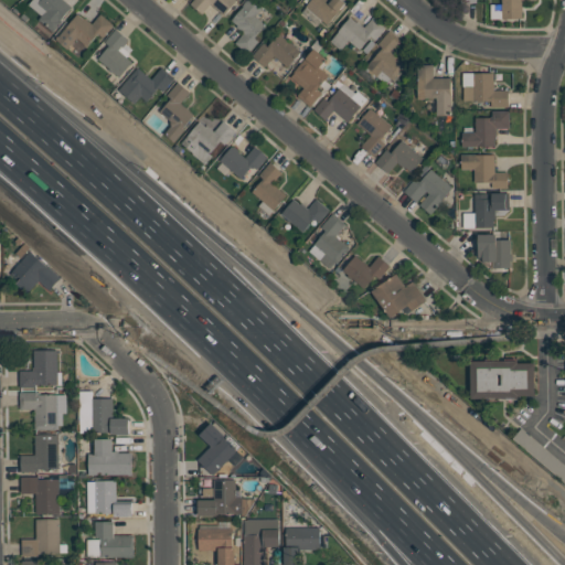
[(236,43),(248,54),(259,41),(255,38),(266,24),(256,17),(263,9),(252,0),(248,0),(232,21),(245,32),(236,43)]
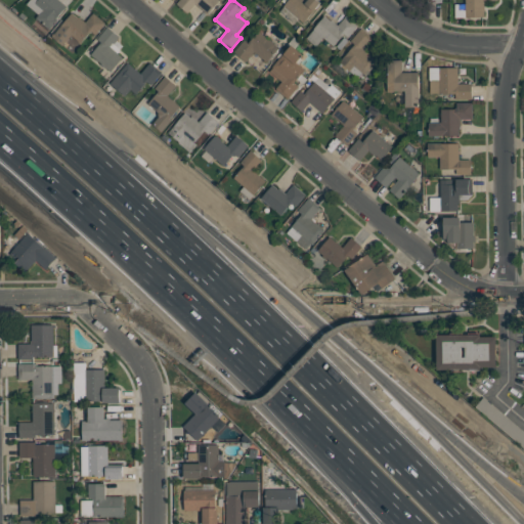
[(305,0),(289,0),(284,6),(304,24),(316,9),(305,0)]
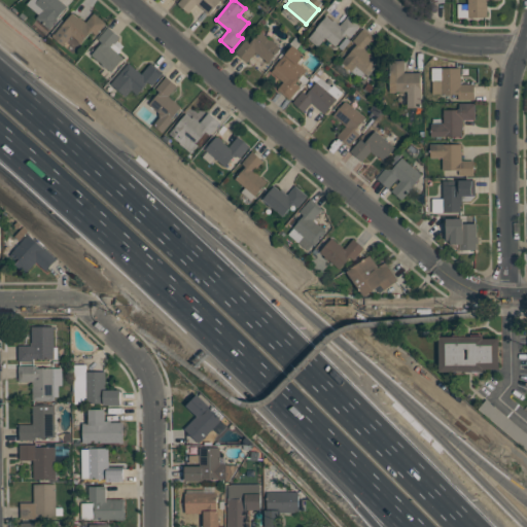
[(487,0),(484,0),(467,0),(467,4),(458,4),(458,18),(488,18),(487,0)]
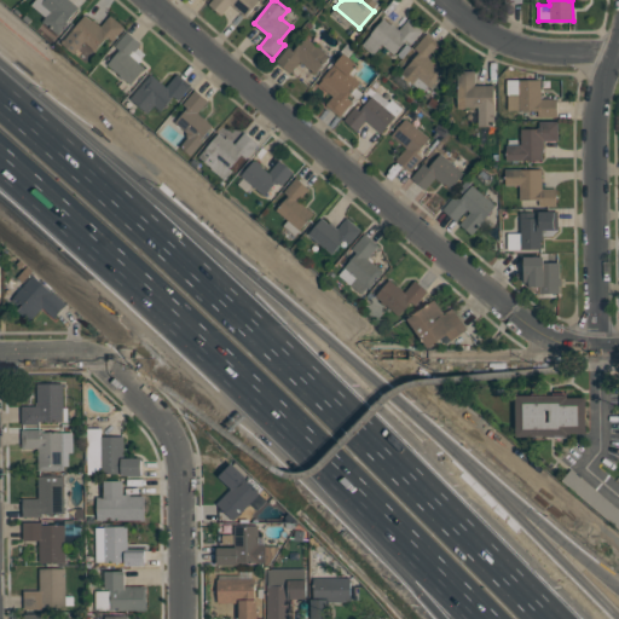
[(34,1),(34,13),(45,13),(45,30),(69,30),(69,1),(34,1)]
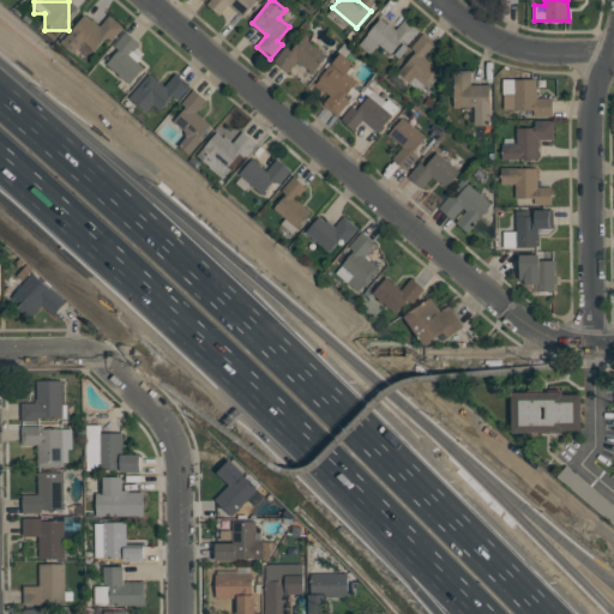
[(104,35),(112,41),(124,26),(109,16),(100,26),(85,14),(61,43),(74,53),(77,48),(86,56),(104,35)]
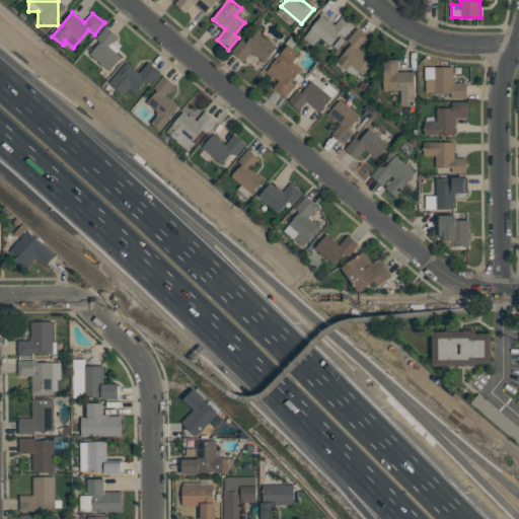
[(303,38),(313,46),(320,36),(330,46),(341,33),(345,36),(355,25),(343,15),(335,25),(322,15),(303,38)]
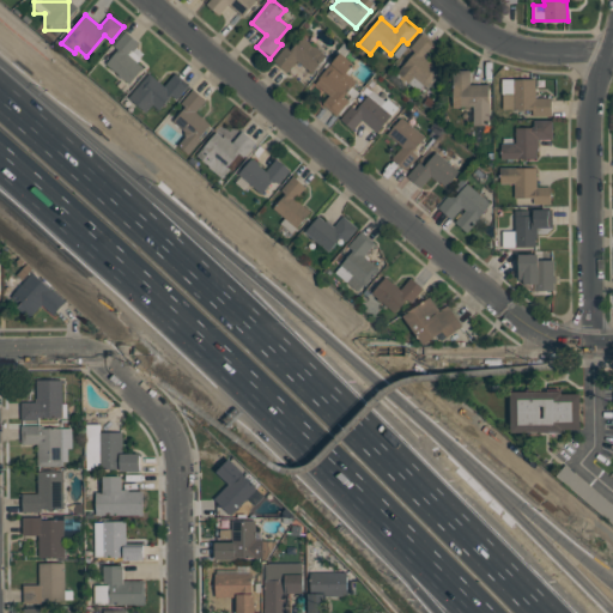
[(147,50),(125,32),(113,47),(117,50),(105,65),(131,85),(145,67),(138,61),(147,50)]
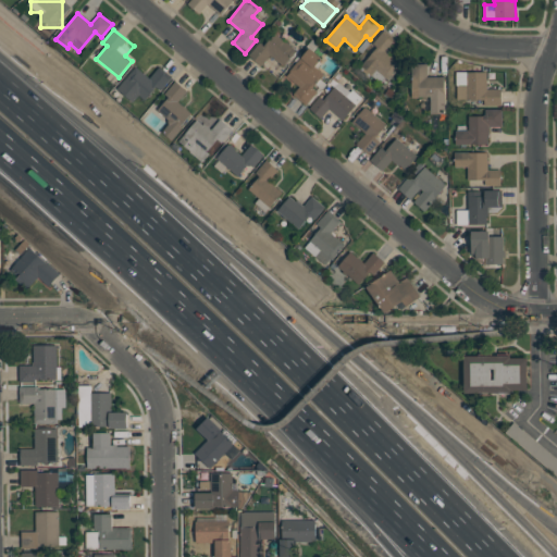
[(378,47),(361,66),(372,76),(376,72),(387,81),(401,64),(387,52),(397,40),(385,29),(373,44),(378,47)]
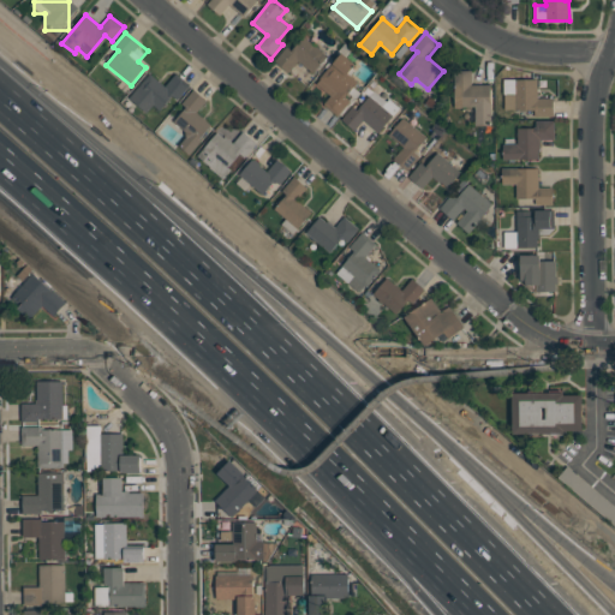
[(275,60),(288,73),(300,61),(312,73),(328,58),(305,36),(292,51),(288,47),(275,60)]
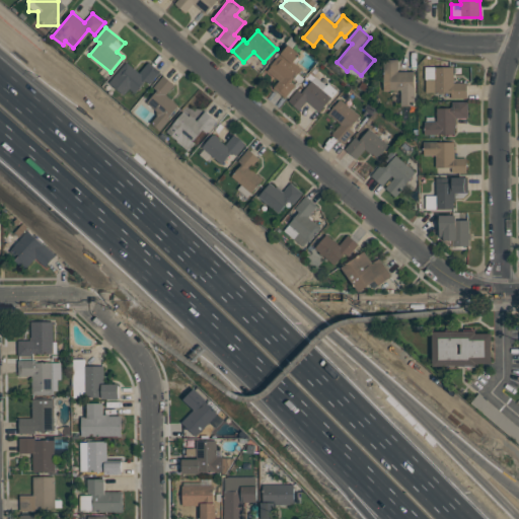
[(279,81),(274,87),(285,98),(296,85),(292,81),(302,70),(293,62),(300,55),(289,45),(267,70),(279,81)]
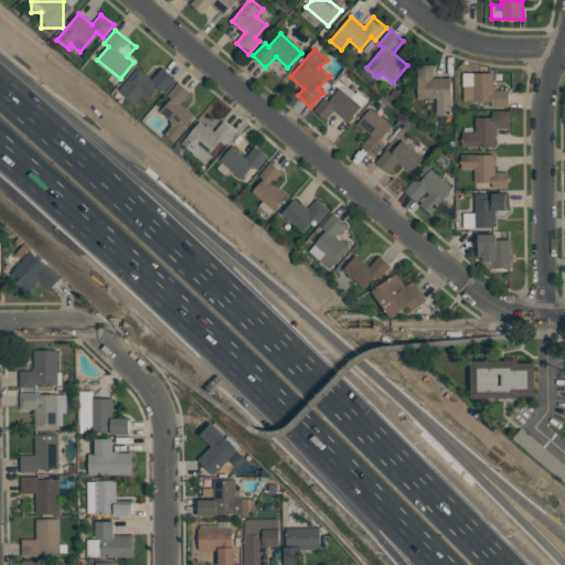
[(418,98),(436,98),(436,115),(452,115),(451,78),(434,78),(434,64),(417,65),(418,98)]
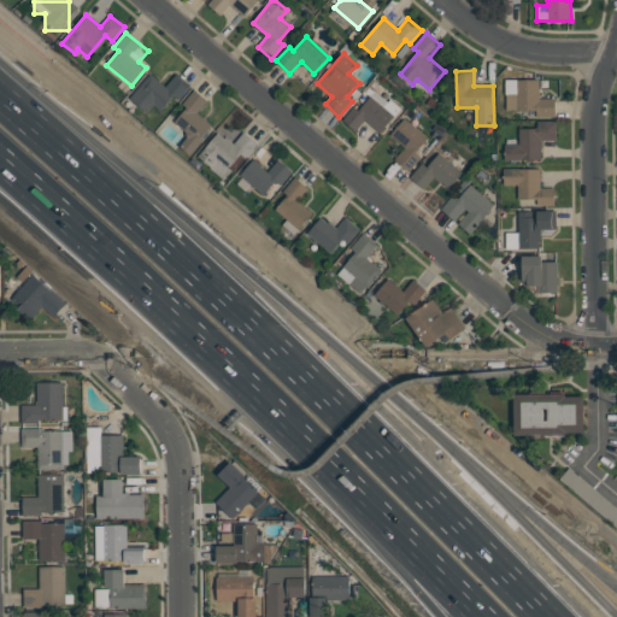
[(171,95),(178,101),(192,86),(177,74),(165,87),(152,74),(130,98),(152,117),(171,95)]
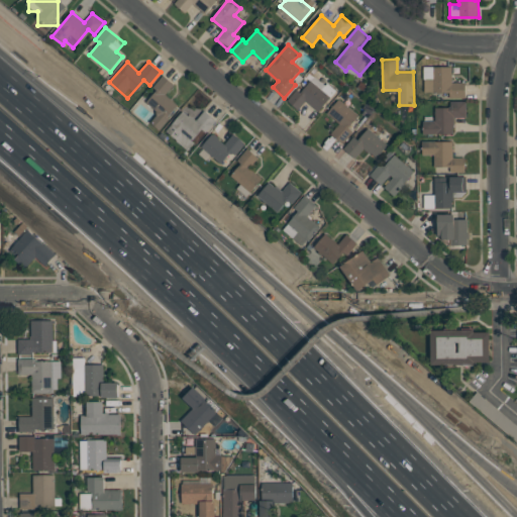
[(452,67),(424,67),(424,93),(450,92),(450,98),(466,98),(466,82),(452,83),(452,67)]
